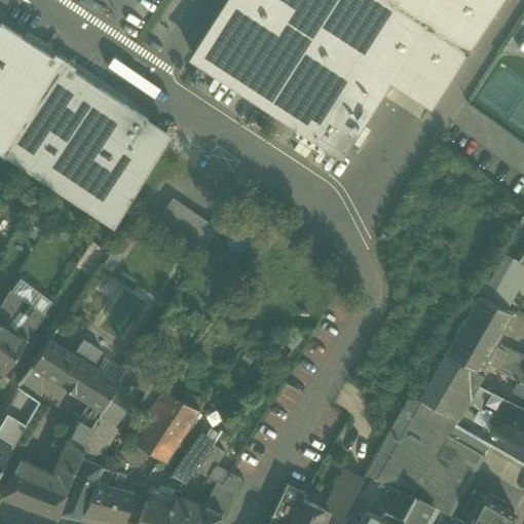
[(101,6),(89,0),(80,0),(78,4),(96,14),(101,6)]
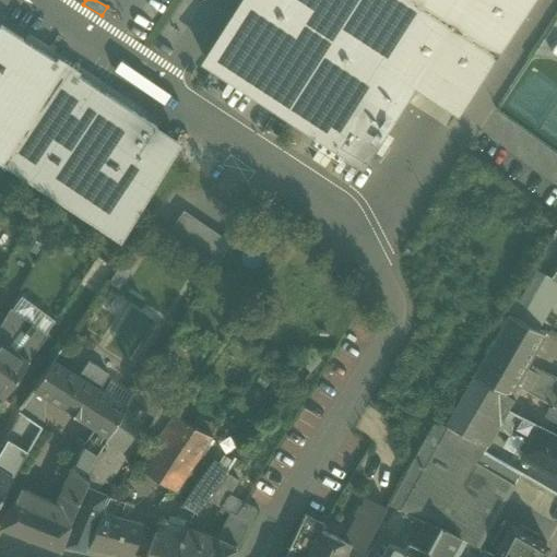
[(241,0),(200,64),(308,134),(359,168),(363,170),(375,153),(387,134),(416,90),(459,117),(535,0),(241,0)]
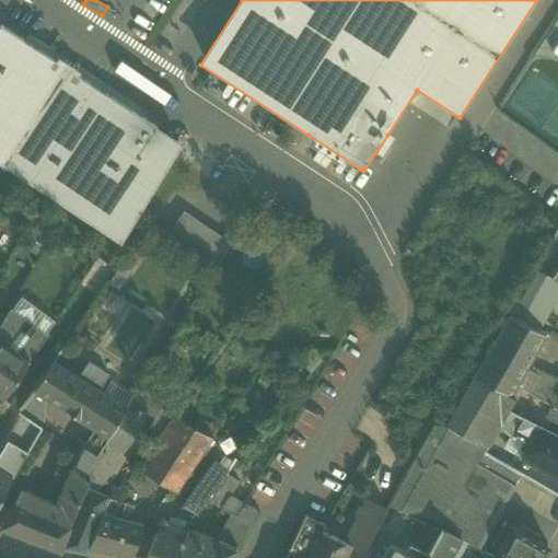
[(0,27),(0,164),(121,243),(184,146),(79,79),(82,74),(70,67),(59,60),(57,64),(0,27)]
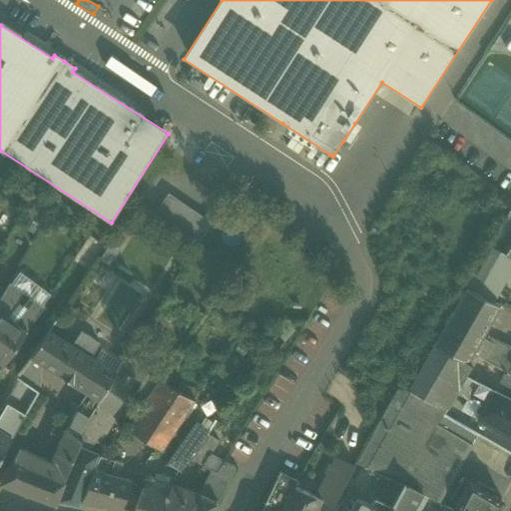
[(330,154),(283,123),(278,130),(325,161),(330,154)]
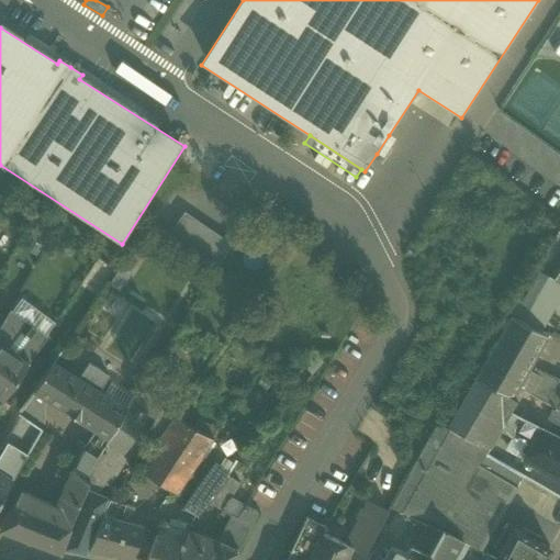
[(396,140),(389,135),(377,154),(383,158),(396,140)]
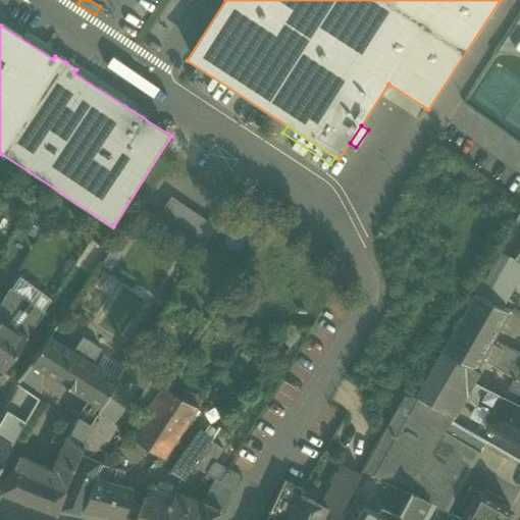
[(172,198),(157,220),(202,251),(217,228),(172,198)]
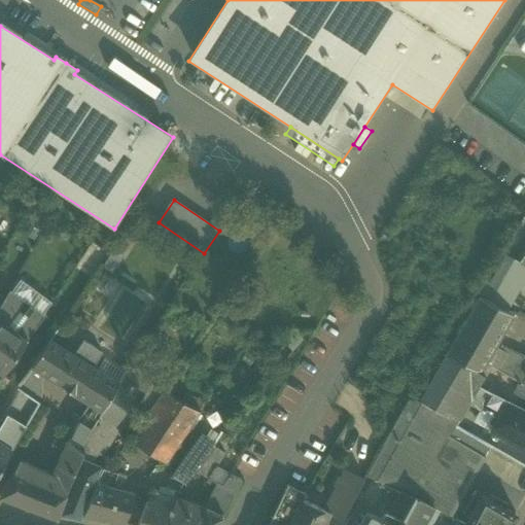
[(502,310),(524,272),(524,267),(521,265),(505,255),(482,298),(502,310)]
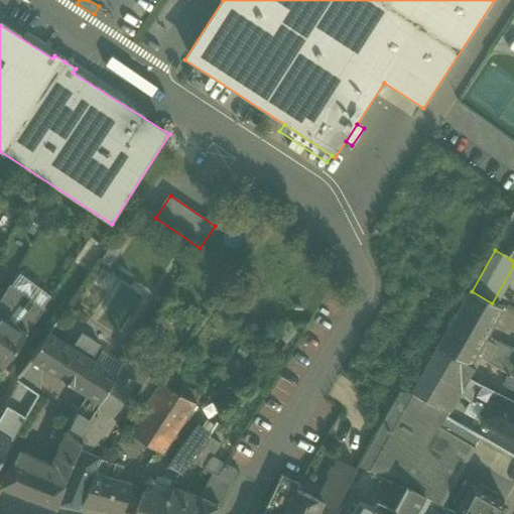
[(0,367),(3,370),(4,370),(42,314),(9,289),(0,304),(0,367)]
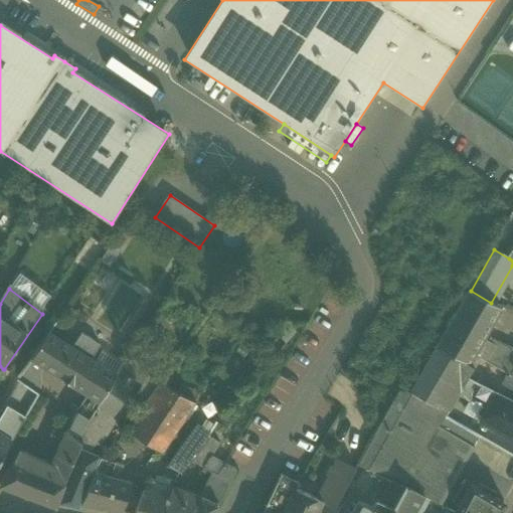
[(471,291),(438,347),(470,364),(502,309),(491,303),(471,291)]
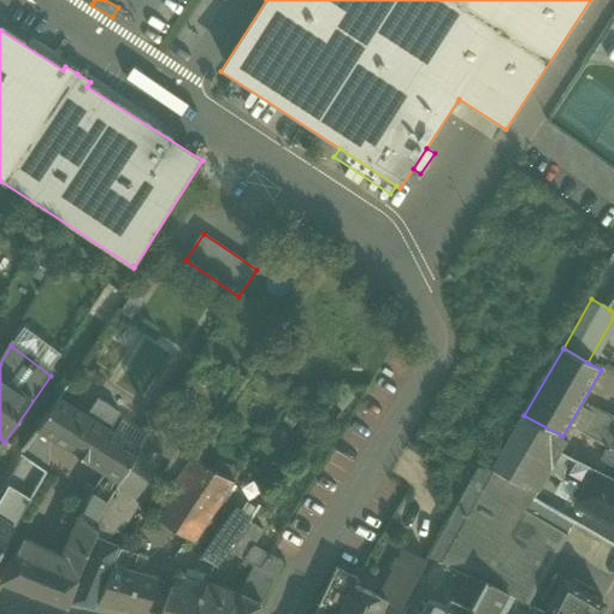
[(111,500),(141,452),(110,431),(120,414),(99,401),(88,418),(59,400),(39,432),(23,454),(27,458),(48,472),(53,442),(105,474),(96,490),(111,500)]
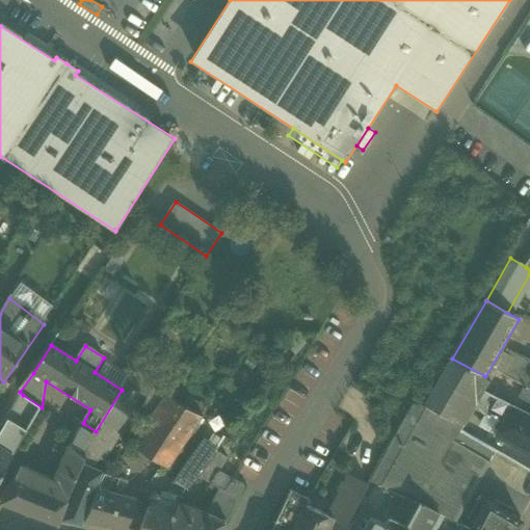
[(529,362),(507,351),(496,371),(508,377),(507,379),(529,390),(529,362)]
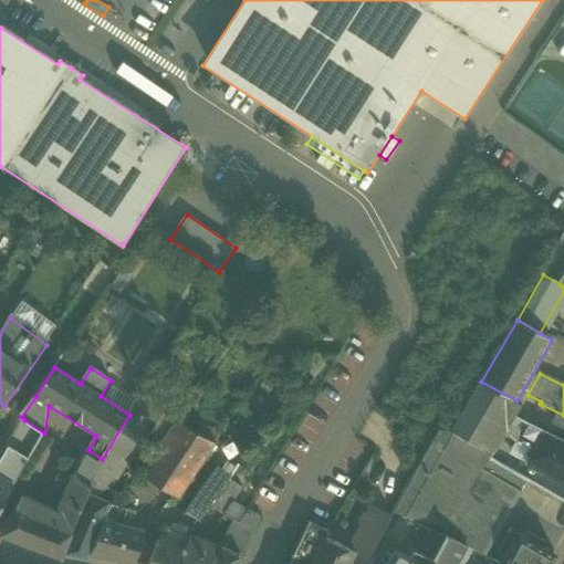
[(523,405),(517,400),(481,382),(453,431),(494,453),(495,455),(523,405)]
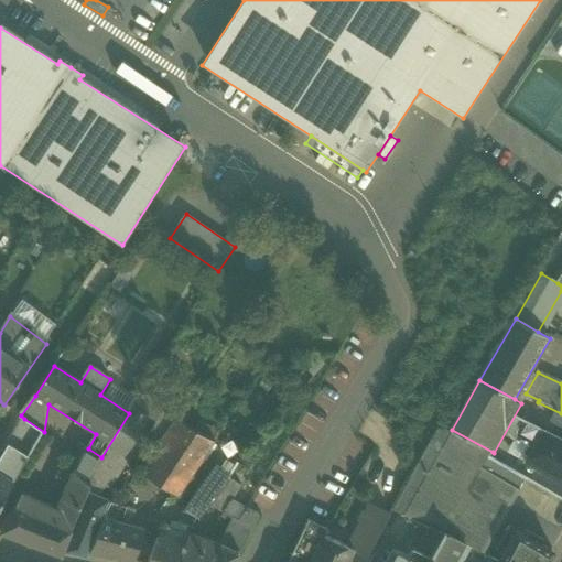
[(101,457),(89,475),(90,486),(63,552),(86,557),(108,503),(97,497),(101,488),(104,489),(107,486),(109,487),(109,488),(110,489),(119,474),(118,474),(115,472),(122,460),(149,419),(154,421),(165,403),(143,389),(129,413),(101,457)]
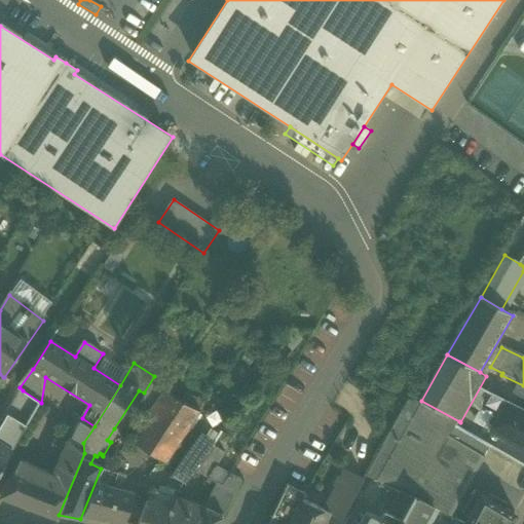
[(0,428),(0,473),(41,403),(23,390),(0,428)]
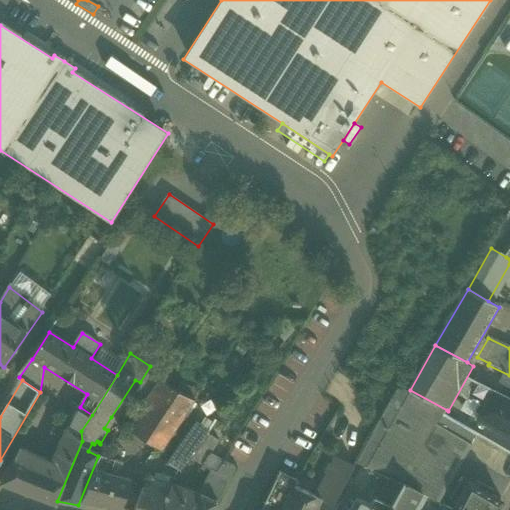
[(130,433),(162,452),(195,403),(160,380),(146,401),(130,433)]
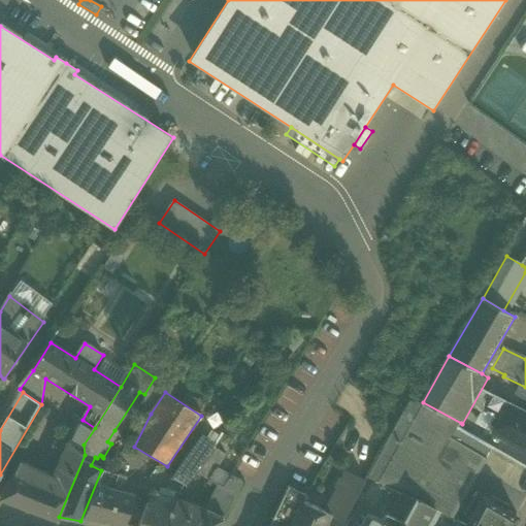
[(491,432),(525,452),(525,413),(493,395),(484,411),(500,420),(491,432)]
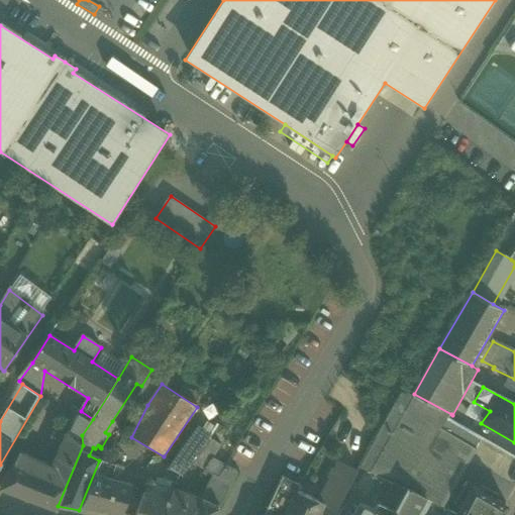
[(476,449),(482,439),(448,419),(451,414),(414,394),(401,394),(359,468),(407,491),(408,489),(427,500),(426,502),(431,504),(442,510),(477,450),(476,449)]
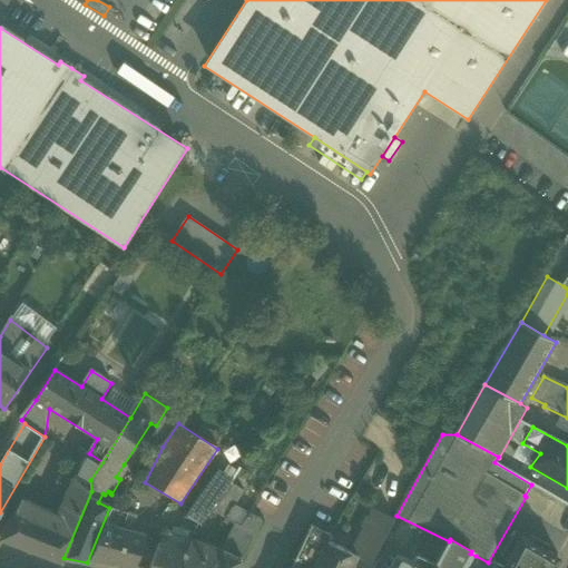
[(62,561),(64,558),(91,491),(90,480),(103,462),(89,453),(81,464),(75,477),(58,516),(22,500),(1,538),(62,561)]
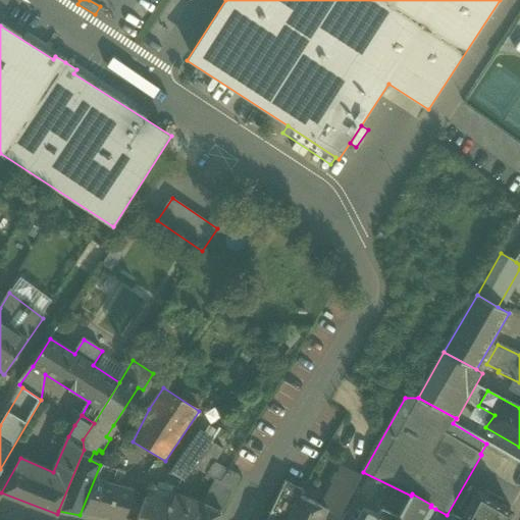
[(117,470),(102,465),(84,512),(119,519),(124,519),(135,490),(113,484),(117,470)]
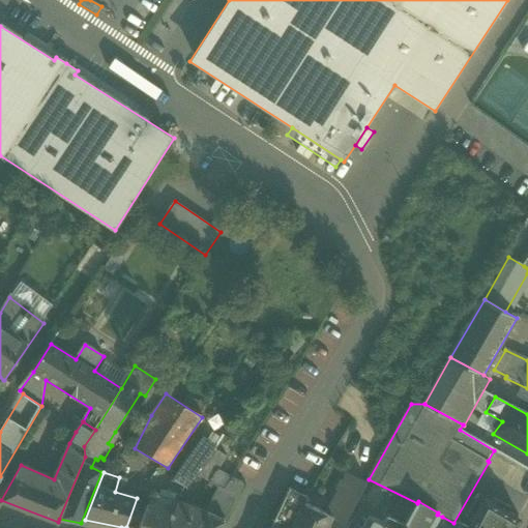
[(368,484),(348,473),(325,514),(333,519),(333,520),(345,526),(368,484)]
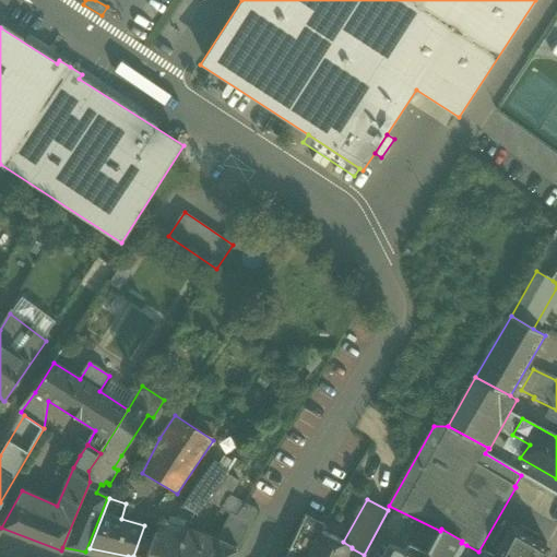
[(347,556),(352,548),(352,547),(343,542),(322,532),(326,525),(305,517),(286,556),(347,556)]
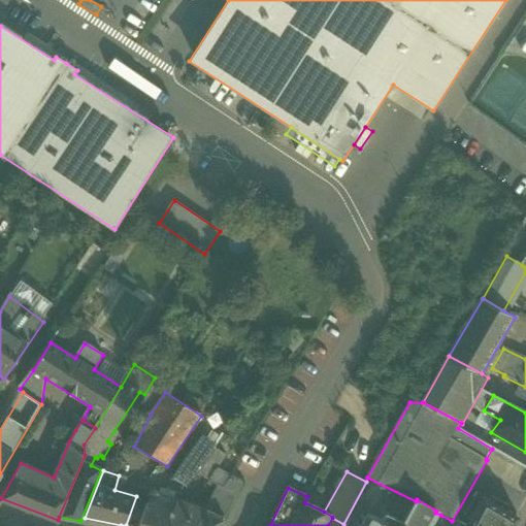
[(169,525),(176,500),(181,496),(164,491),(163,496),(158,495),(149,507),(140,525),(169,525)]
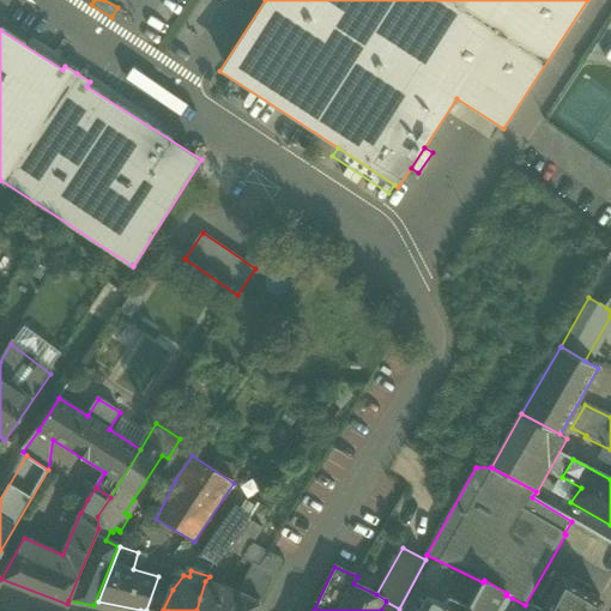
[(596,610),(602,602),(562,578),(544,610),(596,610)]
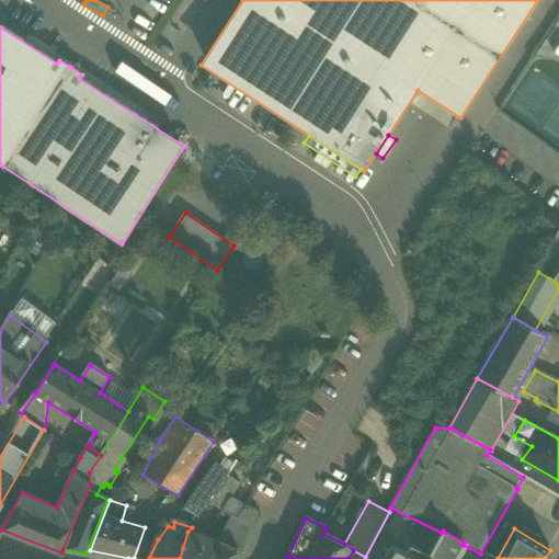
[(464,543),(443,531),(442,533),(430,556),(428,558),(461,558),(468,547),(463,545),(464,543)]
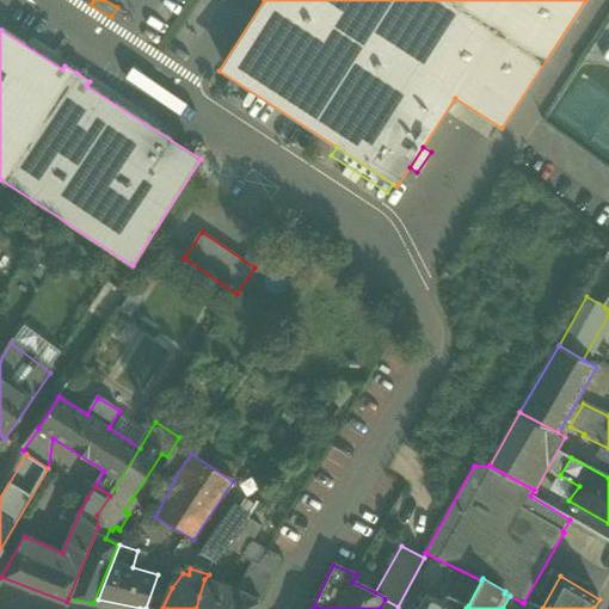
[(235,608),(246,594),(239,590),(204,579),(196,608),(235,608)]
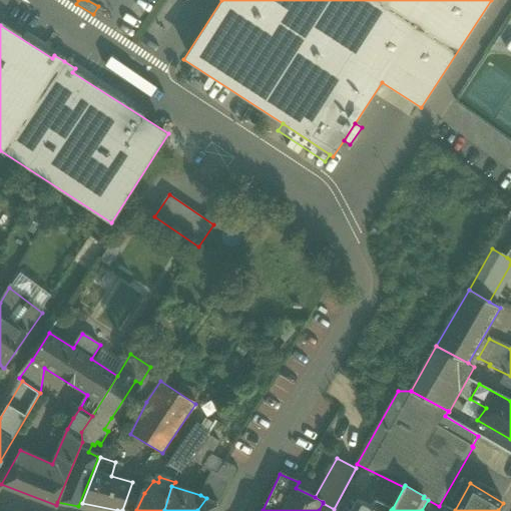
[(214,510),(219,503),(206,498),(197,510),(214,510)]
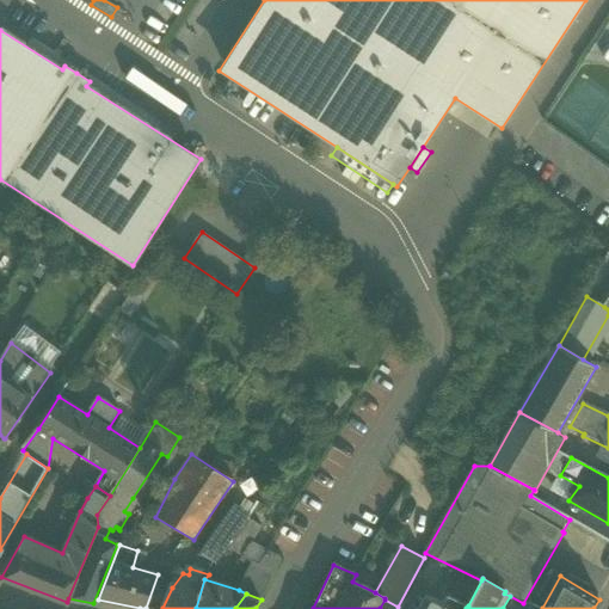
[(466,608),(468,606),(448,594),(442,606),(425,598),(420,608),(412,608),(466,608)]
